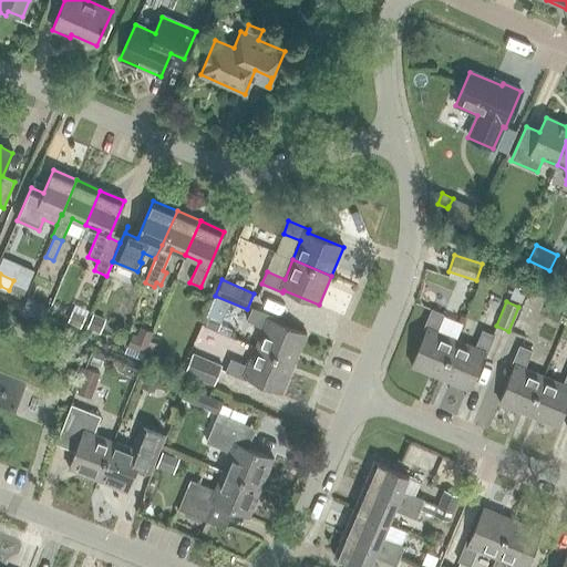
[(264,328),(256,348),(295,363),(306,334),(271,320),(272,317),(251,309),(246,321),(264,328)]
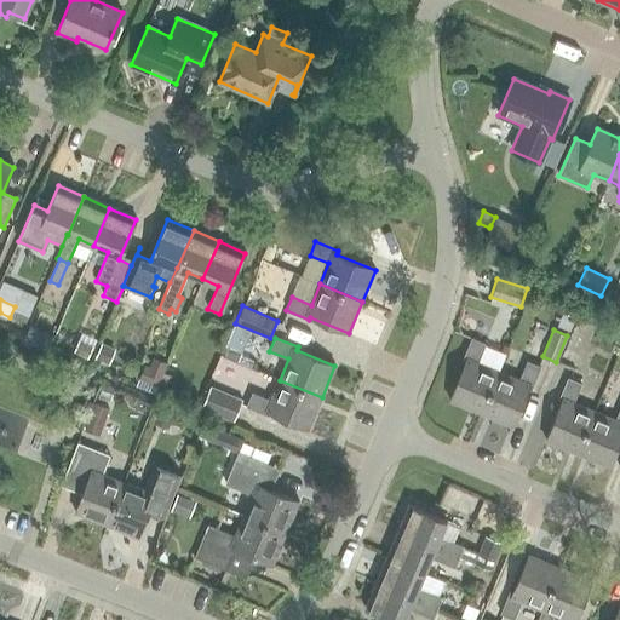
[(449,401),(481,414),(499,372),(477,363),(484,344),(471,338),(461,361),(465,362),(449,401)]
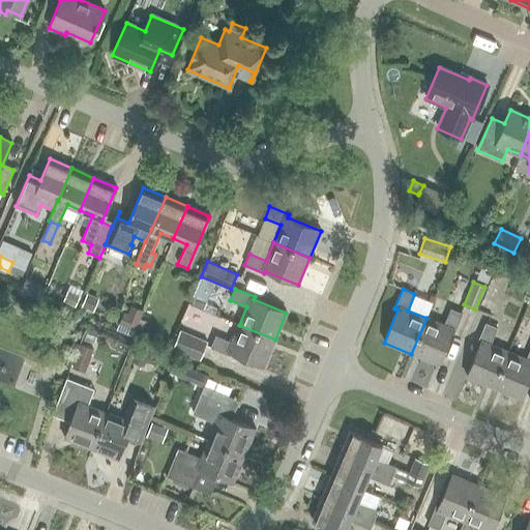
[(64,303),(76,308),(81,295),(69,291),(64,303)]
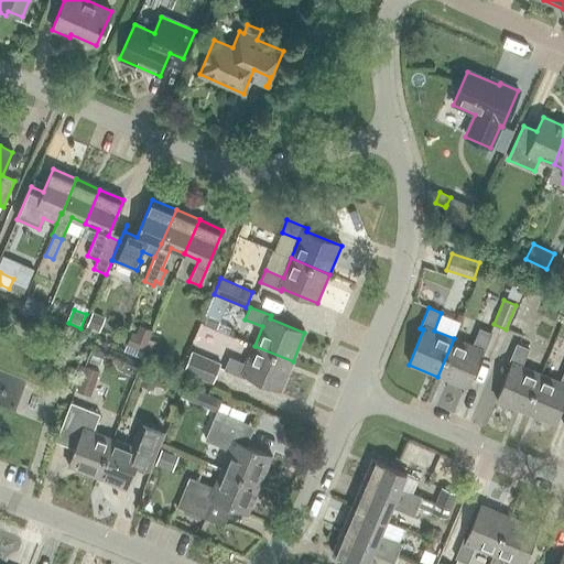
[(205,322),(217,326),(220,320),(208,314),(205,322)]
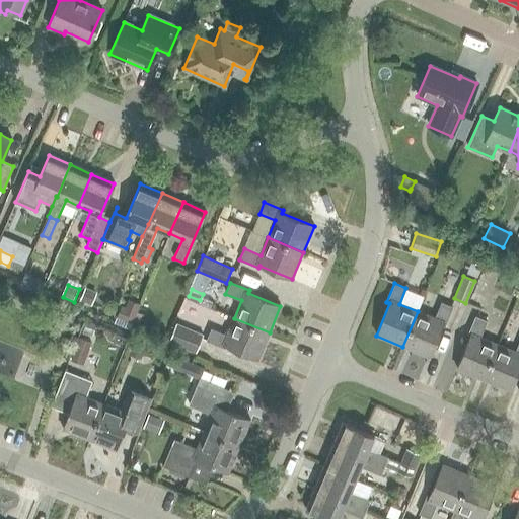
[(140,304),(128,299),(125,306),(121,305),(117,316),(133,322),(137,311),(140,304)]
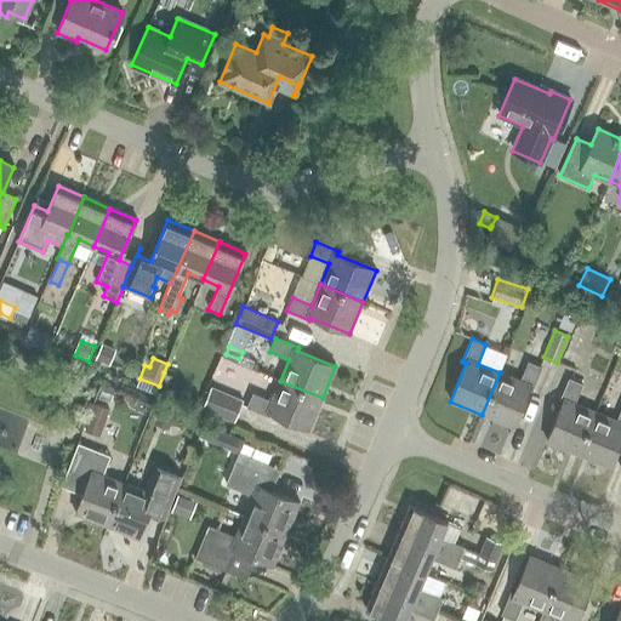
[(519,381),(500,372),(482,415),(513,427),(529,389),(531,391),(541,368),(528,362),(519,381)]
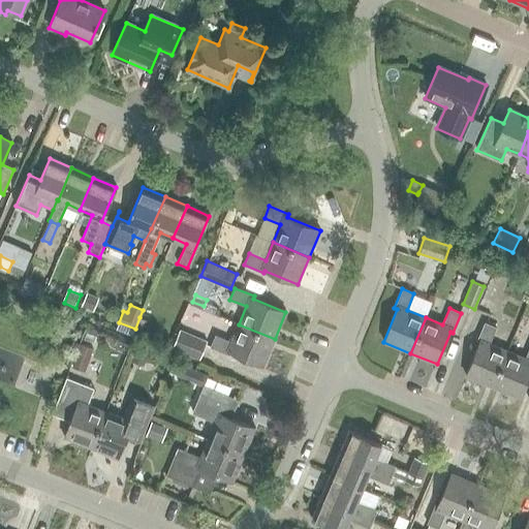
[(478,343),(465,376),(492,386),(506,351),(489,344),(496,328),(484,322),(476,342),(478,343)]
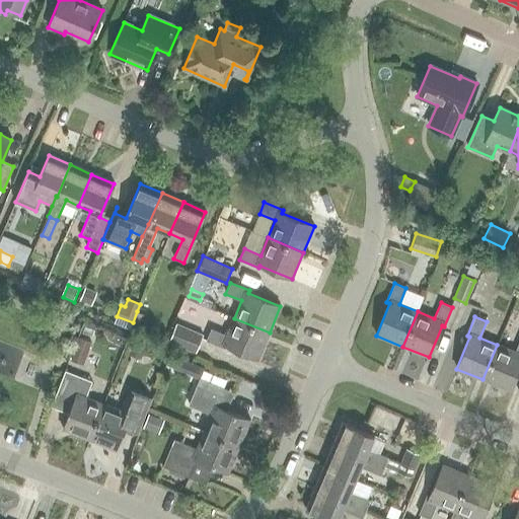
[(225,348),(226,346),(258,359),(270,332),(234,318),(227,336),(211,328),(206,341),(225,348)]
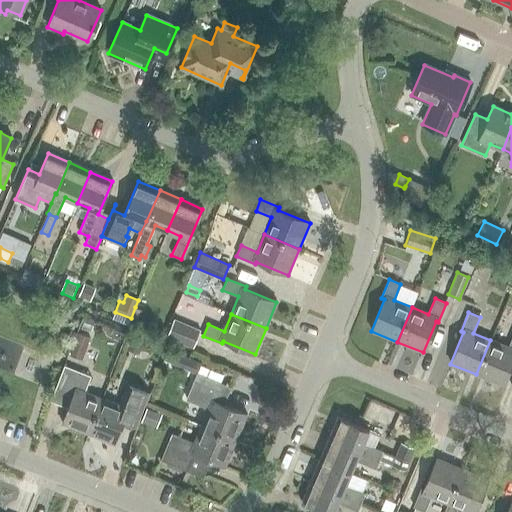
[(75,352),(88,357),(100,321),(87,317),(75,352)]
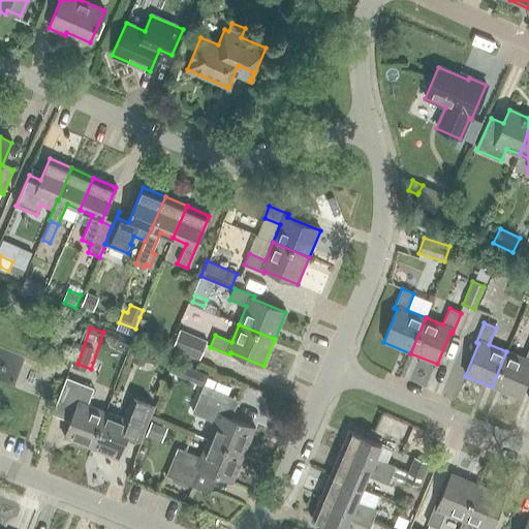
[(180,330),(172,348),(199,360),(207,341),(180,330)]
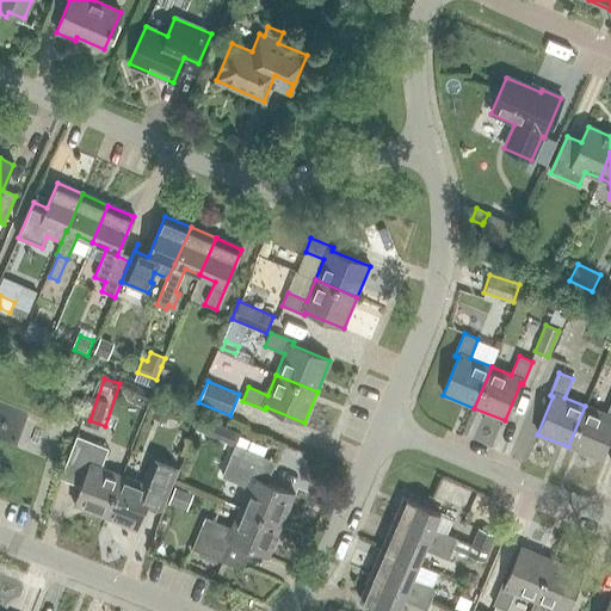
[(158,401),(152,418),(166,423),(172,407),(158,401)]
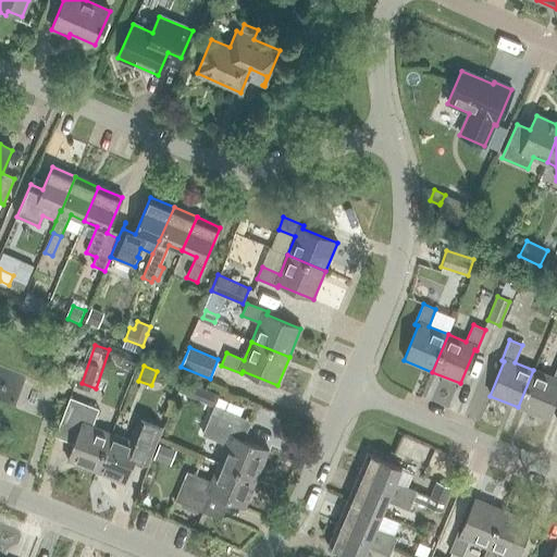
[(533,370),(518,407),(546,419),(556,393),(556,366),(553,378),(533,370)]
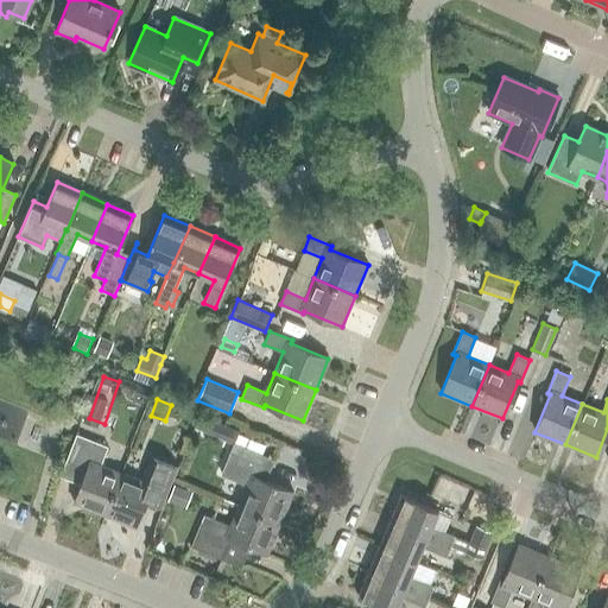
[(215,422),(200,416),(194,428),(209,435),(215,422)]
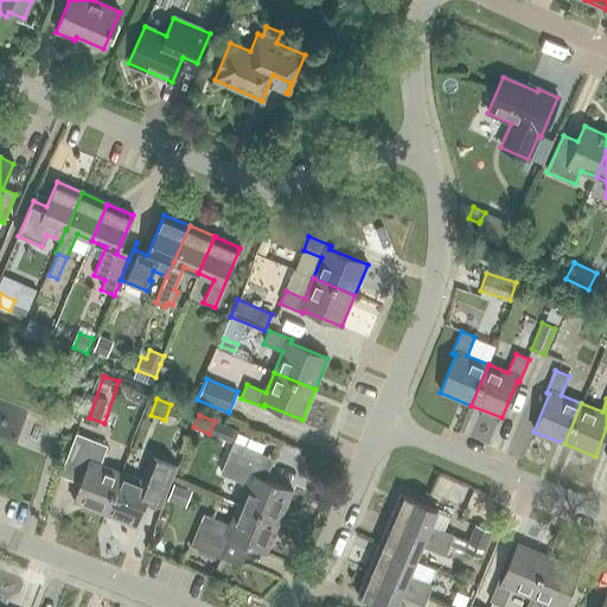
[(74,503),(104,515),(120,473),(100,465),(107,446),(76,434),(59,475),(61,475),(63,470),(83,477),(74,503)]
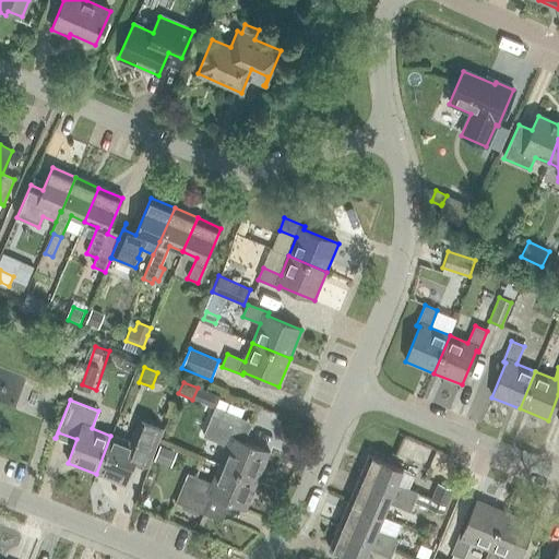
[(258,482),(270,453),(235,438),(242,419),(215,407),(203,436),(228,447),(219,465),(258,482)]
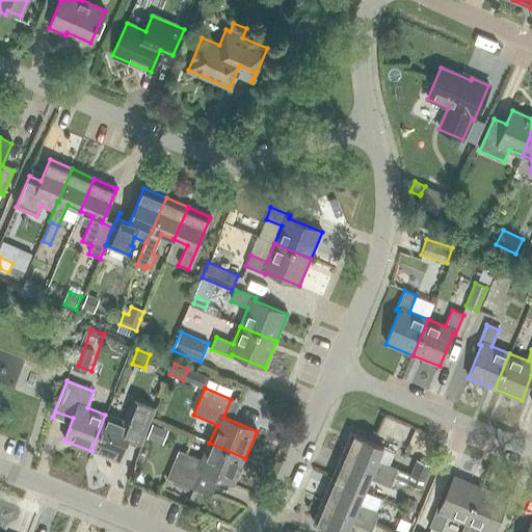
[(118,461),(127,440),(141,445),(155,409),(132,400),(124,422),(105,415),(91,451),(118,461)]
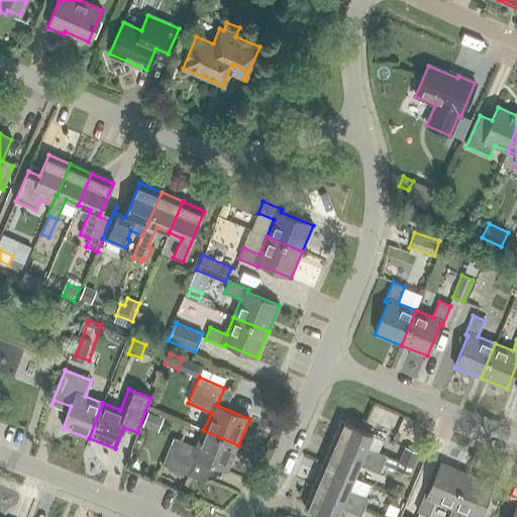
[(142,426),(150,429),(156,415),(148,412),(142,426)]
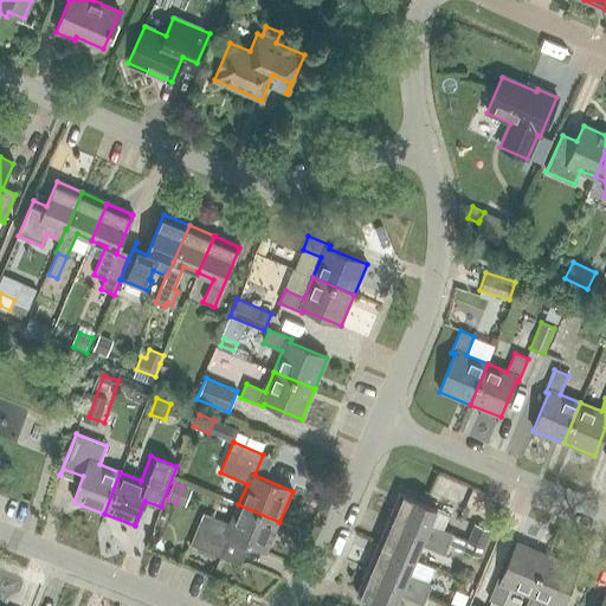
[(400,494),(388,519),(449,545),(479,558),(490,530),(475,524),(468,540),(430,524),(437,509),(400,494)]
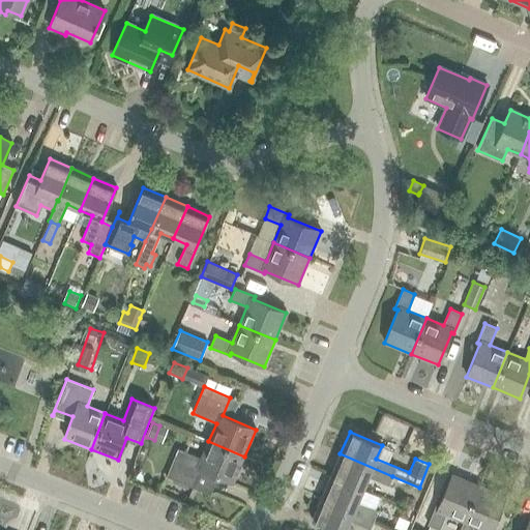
[(233,482),(244,457),(208,441),(201,459),(178,449),(167,476),(193,487),(200,469),(233,482)]
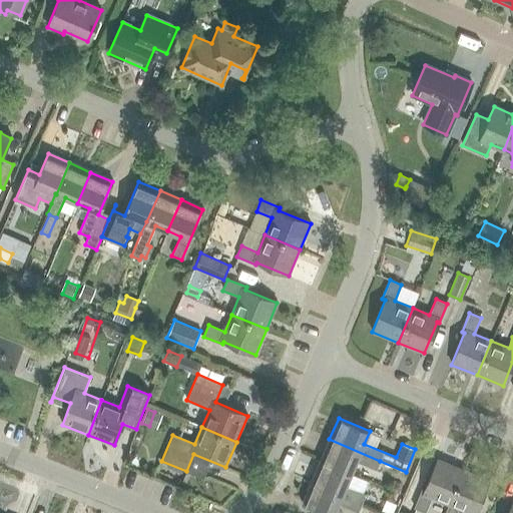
[(329,439),(320,461),(351,474),(357,462),(376,470),(380,461),(329,439)]
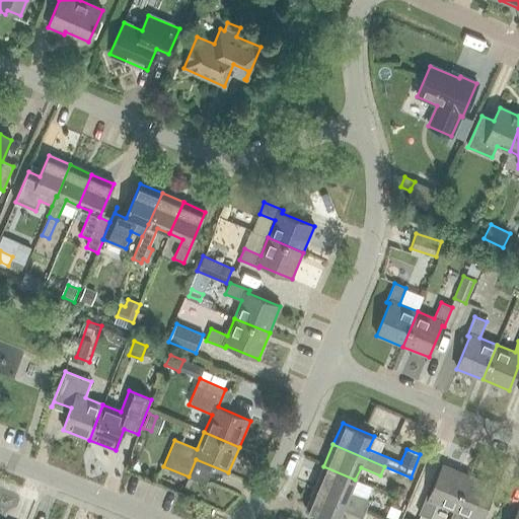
[(427,495),(419,514),(430,518),(437,503),(453,510),(469,474),(443,463),(429,496),(427,495)]
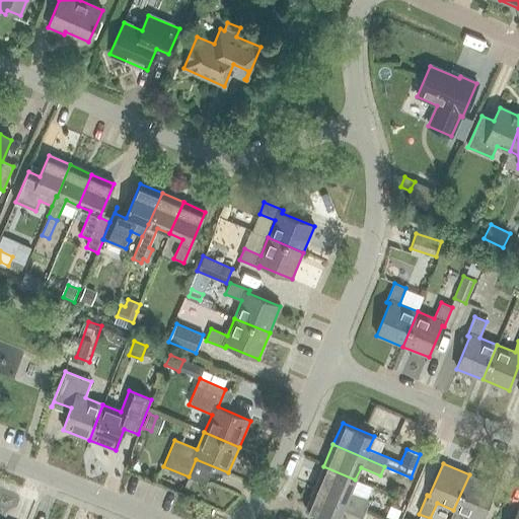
[(366,509),(370,501),(350,492),(355,479),(323,466),(314,488),(366,509)]
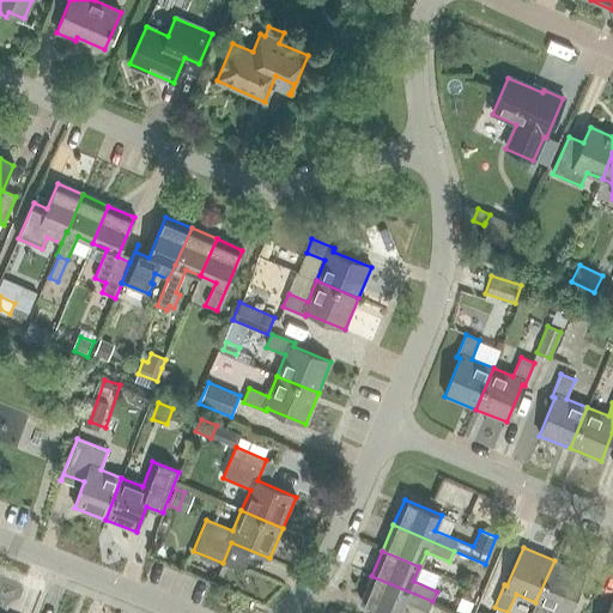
[(569,612),(584,574),(554,560),(535,602),(557,611),(556,612),(571,612),(572,612),(569,612)]
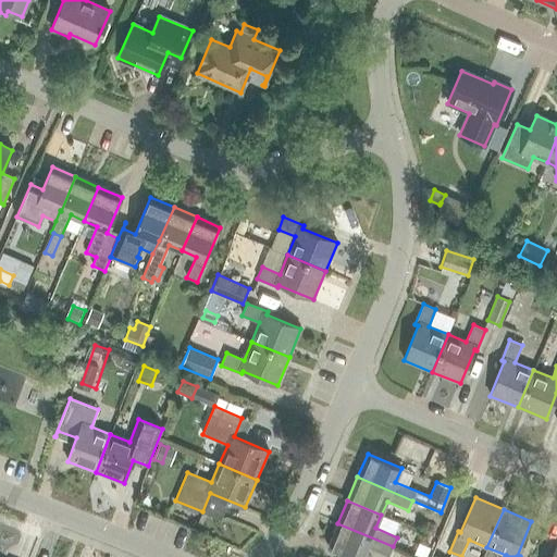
[(388,556),(393,546),(337,523),(327,546),(351,556),(362,556),(368,547),(388,556)]
